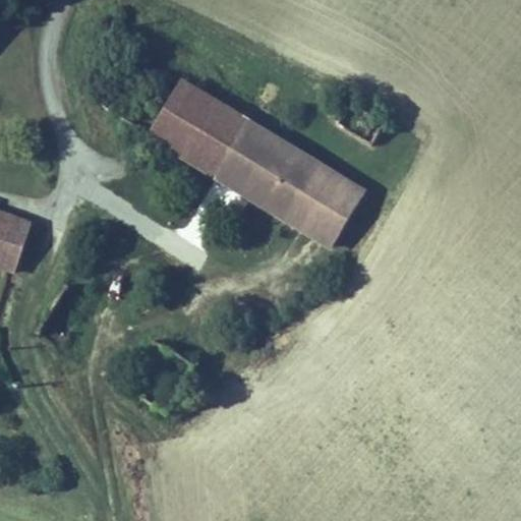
[(105,110),(295,226),(330,168),(169,70),(152,99),(122,81),(105,110)]
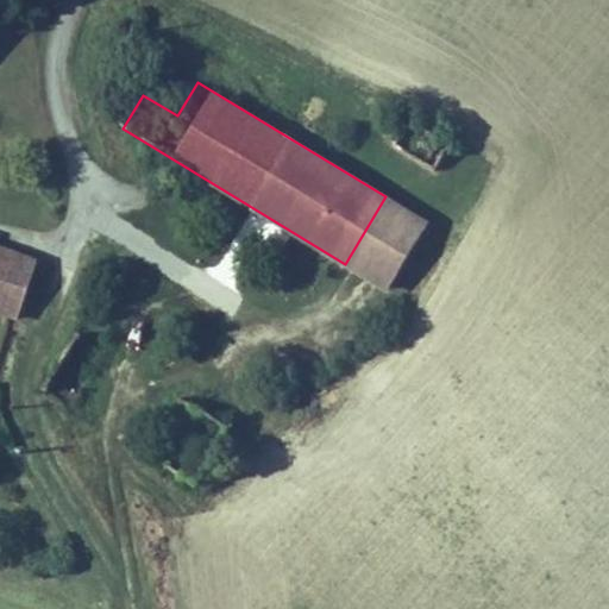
[(396,145),(432,169),(447,146),(413,123),(396,145)]
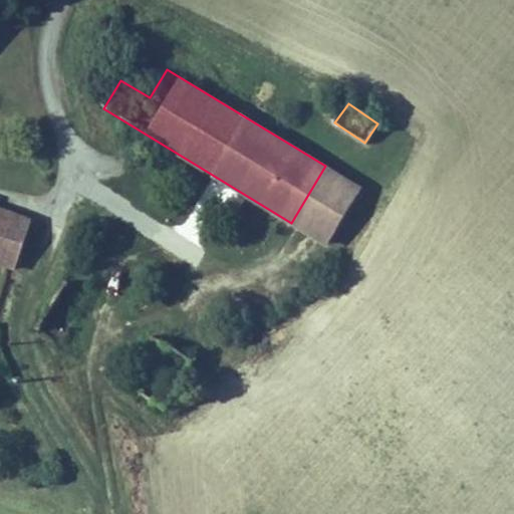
[(360,187),(325,166),(291,223),(325,243),(360,187)]
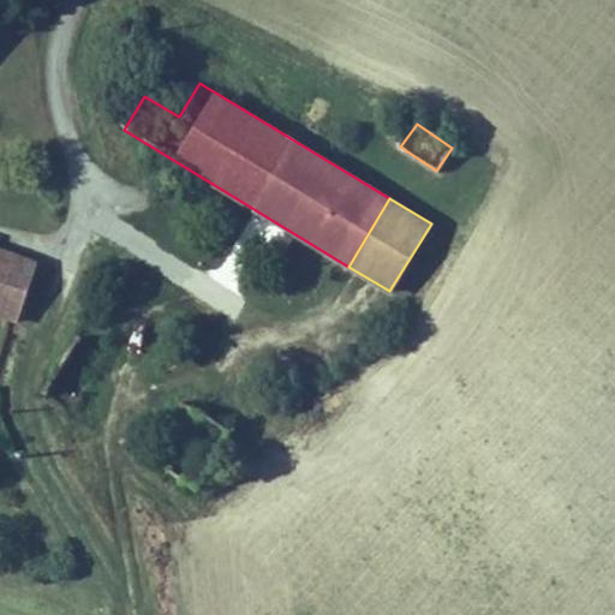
[(0,320),(13,326),(35,268),(0,255),(0,320)]
